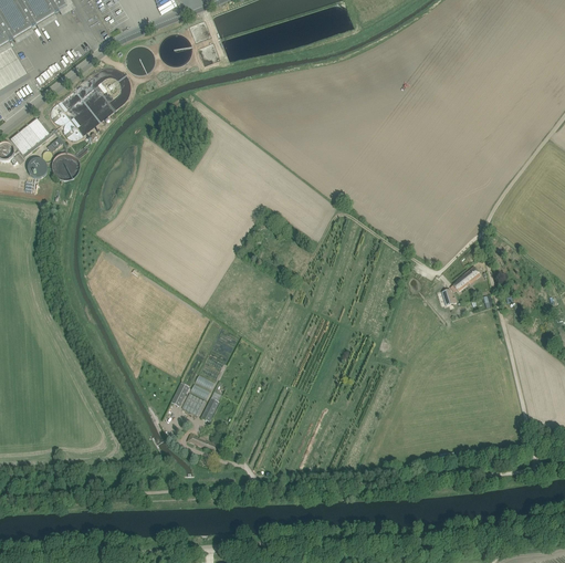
[(0,44),(66,4),(63,0),(0,0),(0,44)]
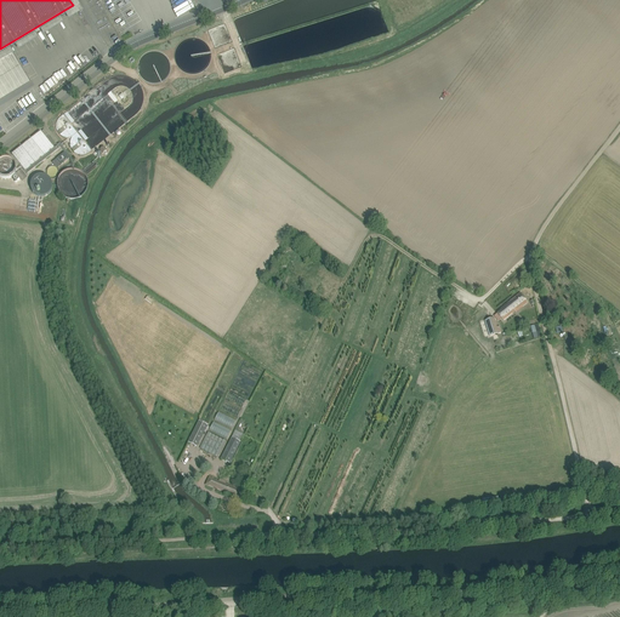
[(43,126),(11,152),(27,172),(58,146),(43,126)]
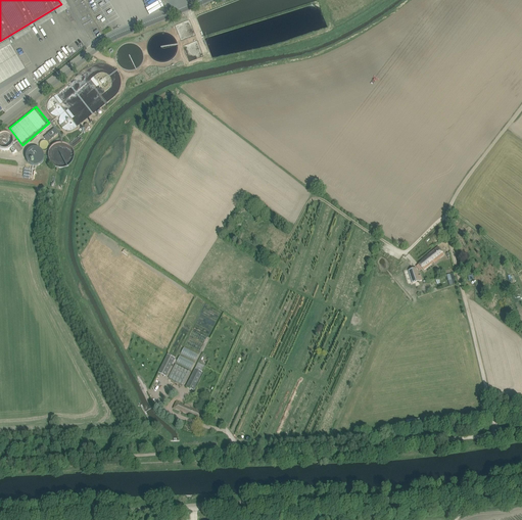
[(53,126),(46,132),(50,137),(57,131),(53,126)]
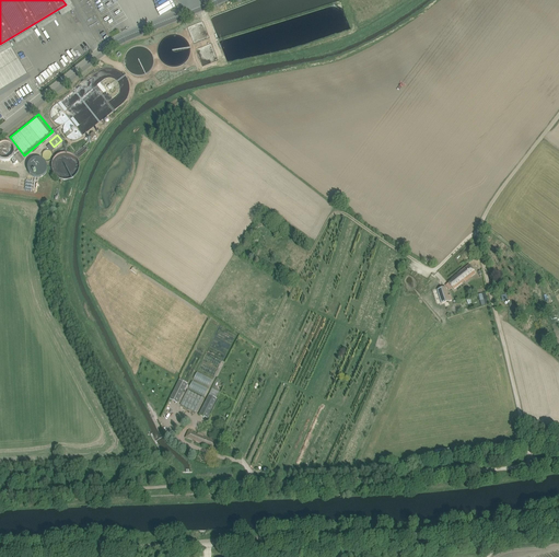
[(13,152),(13,150),(13,149),(12,147),(11,144),(10,143),(9,142),(7,141),(6,141),(3,141),(2,141),(0,141),(0,158),(1,159),(2,159),(4,160),(7,159),(8,159),(9,158),(10,157),(11,155),(12,153),(13,152)]
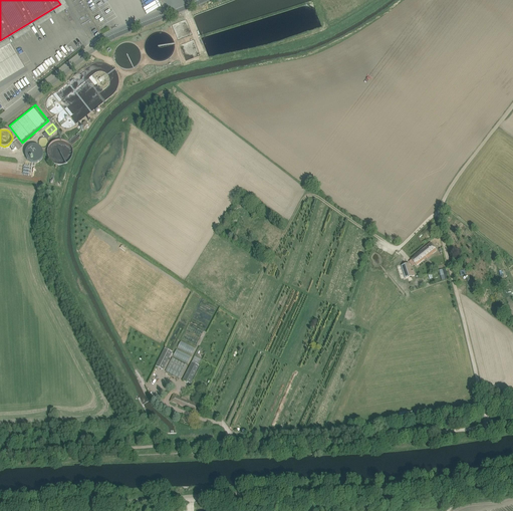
[(69,139),(68,140),(71,143),(81,135),(77,130),(68,137),(69,139)]
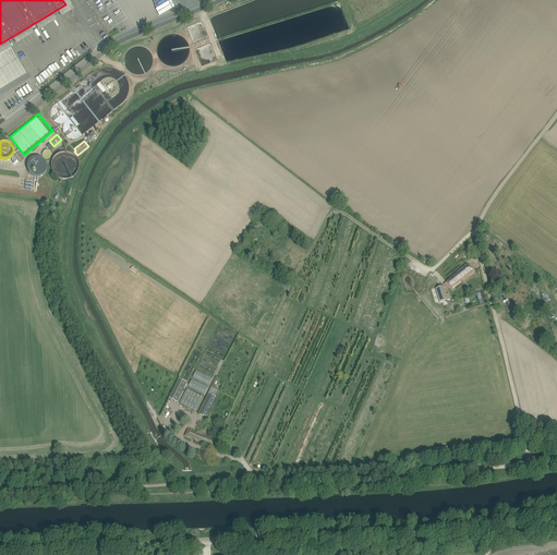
[(17,149),(13,153),(19,159),(23,156),(17,149)]
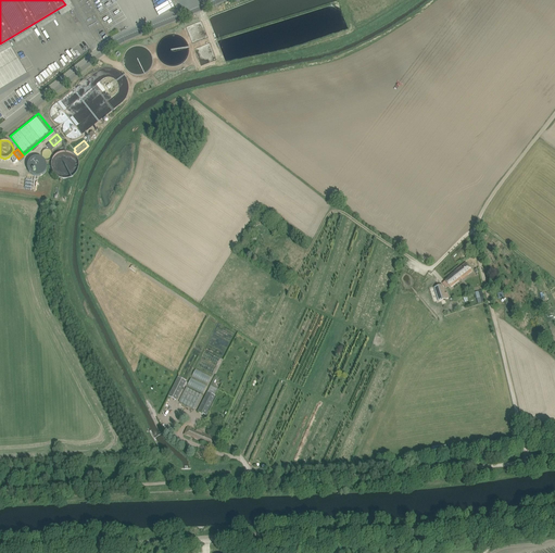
[(48,166),(48,164),(48,163),(47,161),(46,160),(45,158),(43,156),(41,156),(40,155),(38,155),(36,155),(35,156),(33,158),(32,159),(30,160),(30,161),(29,163),(29,165),(29,166),(30,168),(30,170),(33,171),(34,172),(35,173),(37,173),(38,174),(40,173),(42,173),(43,172),(45,171),(46,170),(47,168),(48,166)]
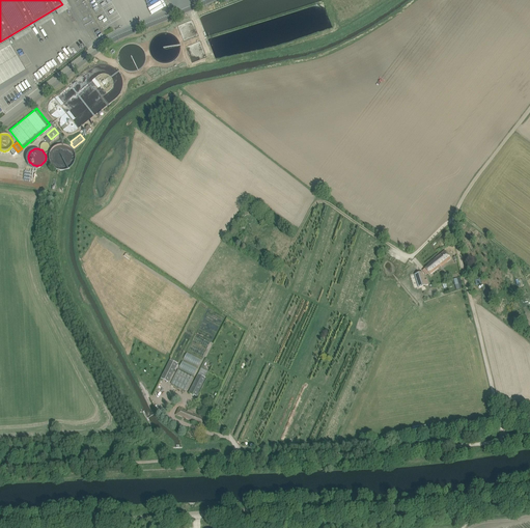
[(274,225),(271,231),(276,233),(279,227),(274,225)]
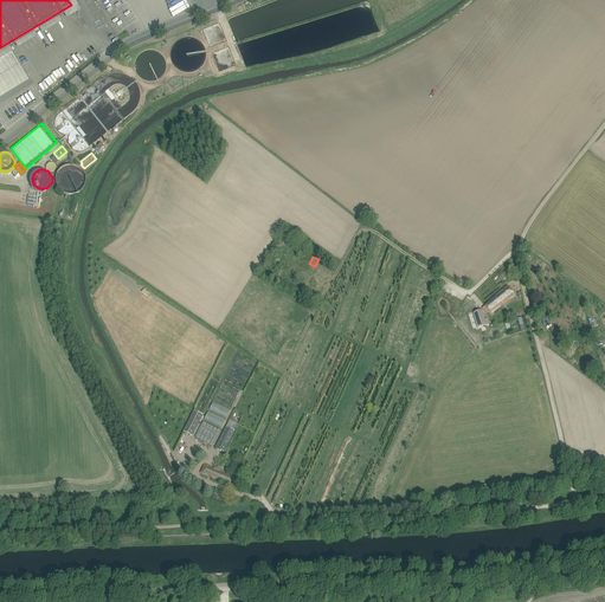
[(304,295),(308,296),(313,298),(328,270),(319,266),(304,295)]
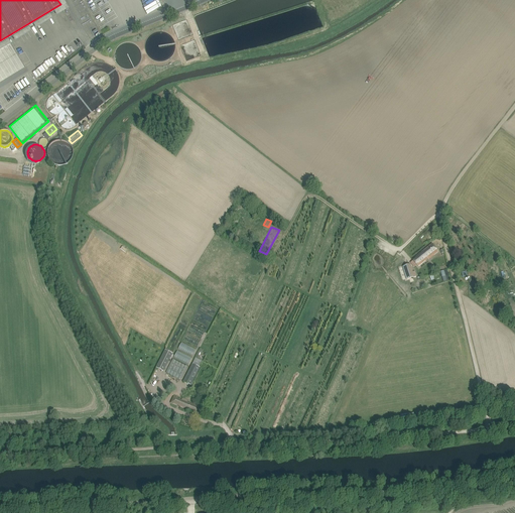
[(437,249),(434,245),(431,241),(411,257),(417,264),(428,255),(429,256),(432,253),(431,253),(432,251),(433,252),(437,249)]
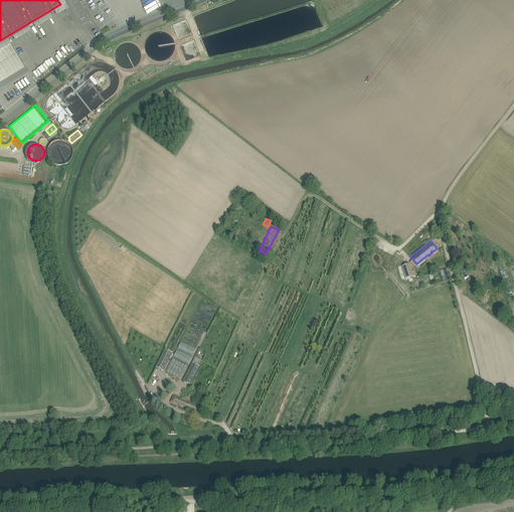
[(408,261),(401,264),(405,276),(414,273),(412,268),(410,269),(408,261)]
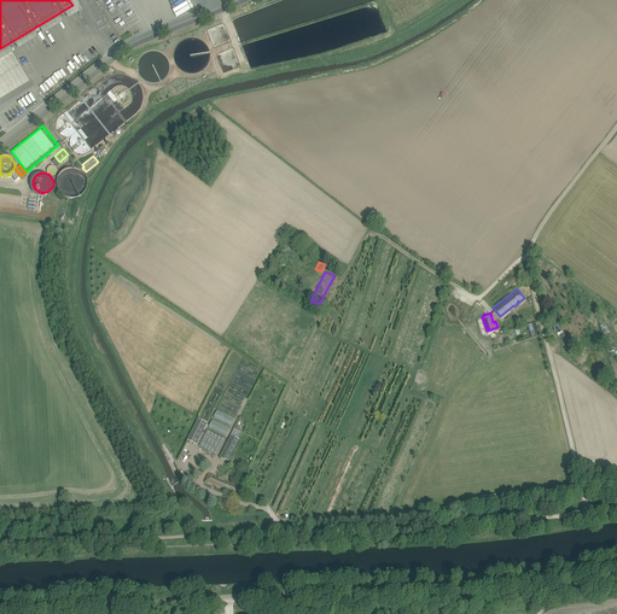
[(527,321),(528,322),(530,333),(537,332),(534,320),(527,321)]
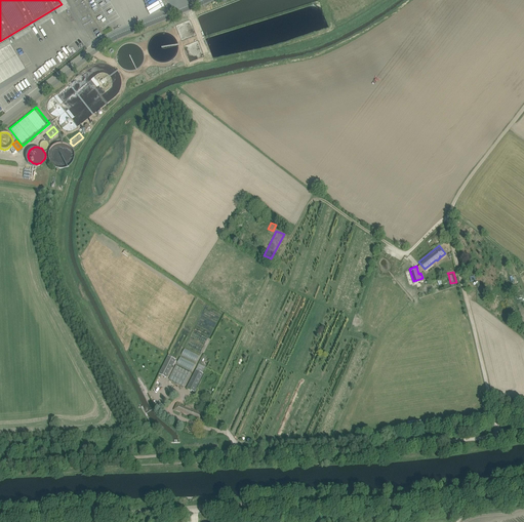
[(196,359),(198,352),(184,346),(180,353),(196,359)]
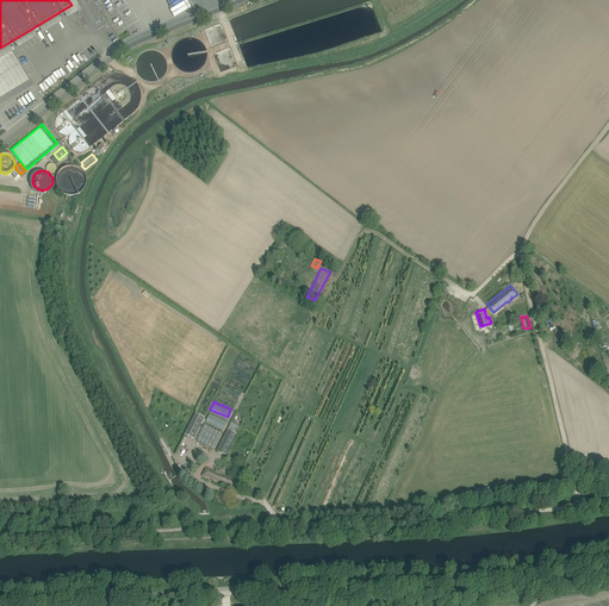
[(203,414),(194,410),(184,431),(192,436),(203,414)]
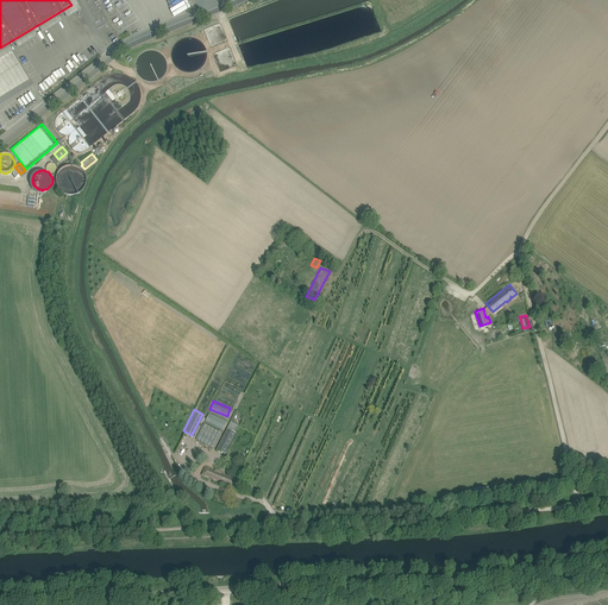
[(202,421),(195,436),(212,445),(220,429),(202,421)]
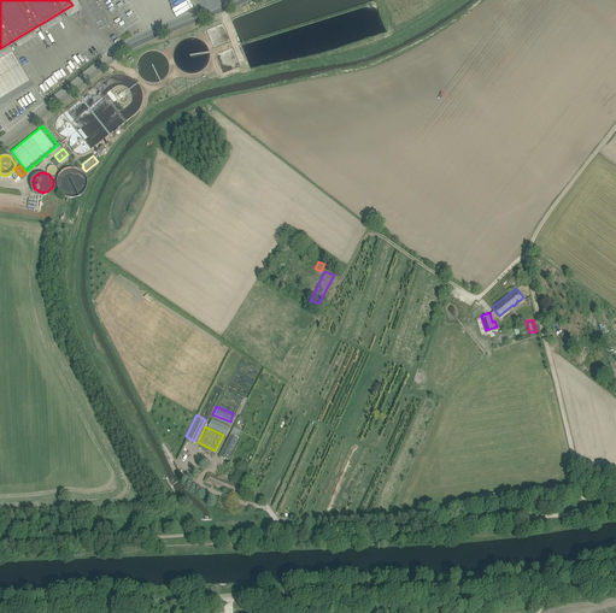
[(239,436),(229,431),(218,453),(227,458),(239,436)]
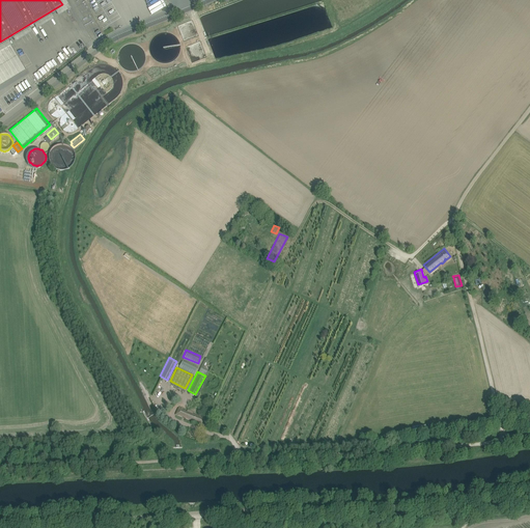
[(203,415),(192,411),(193,409),(187,407),(187,409),(177,405),(175,412),(200,421),(203,415)]
